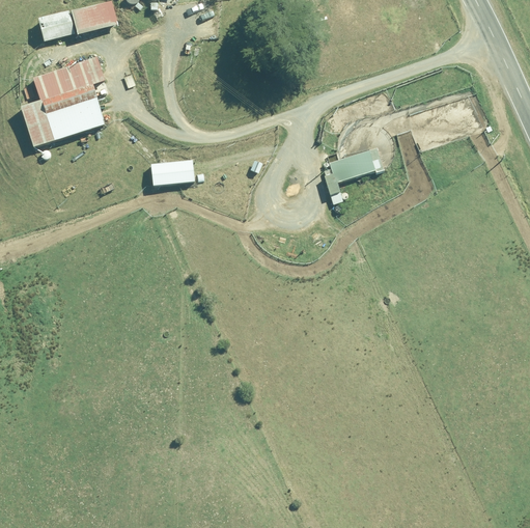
[(77,34),(117,24),(111,0),(71,10),(77,34)]
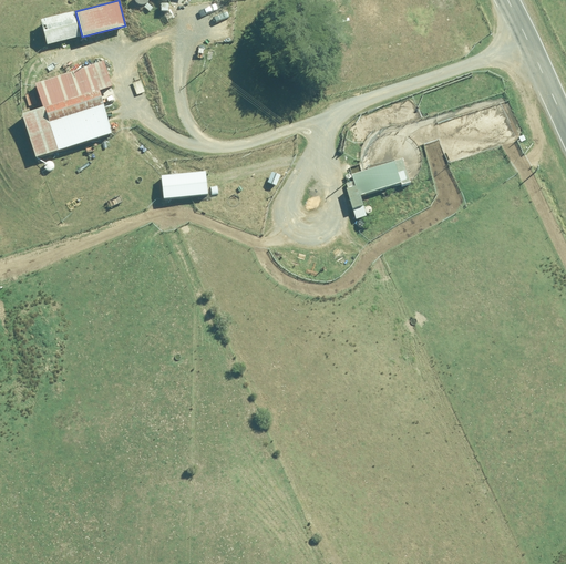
[(72,10),(41,19),(48,43),(80,36),(72,10)]
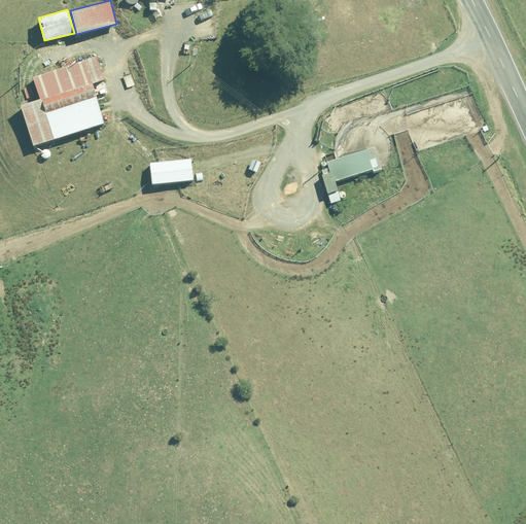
[(20,106),(33,146),(104,123),(92,83),(103,79),(96,57),(33,76),(40,100),(20,106)]
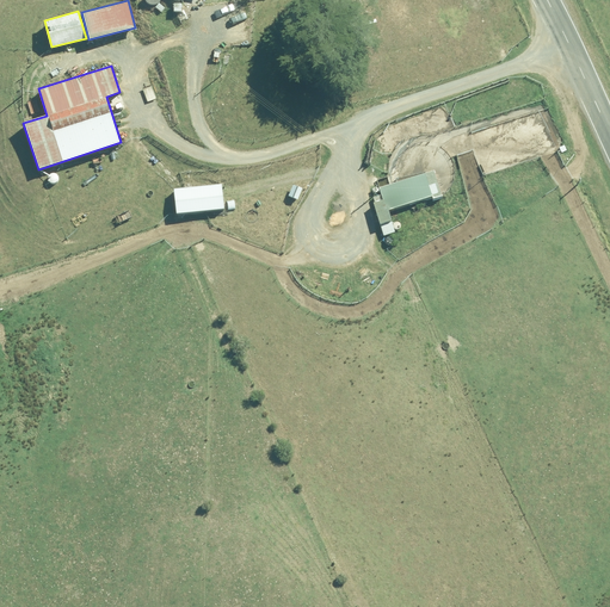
[(371,196),(383,233),(393,230),(387,210),(439,194),(433,171),(379,186),(381,193),(371,196)]
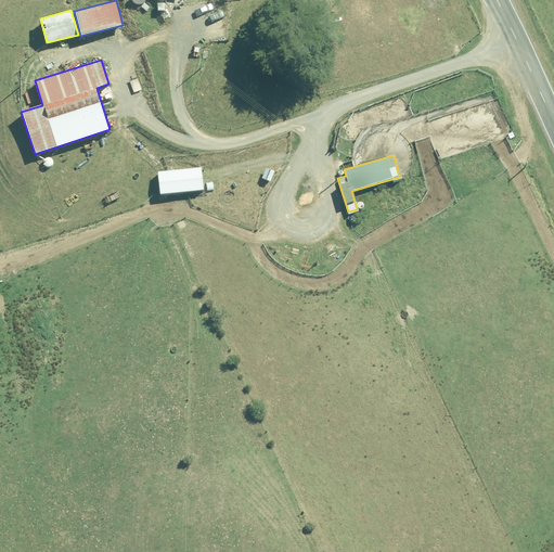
[(201,166),(157,171),(159,194),(203,190),(201,166)]
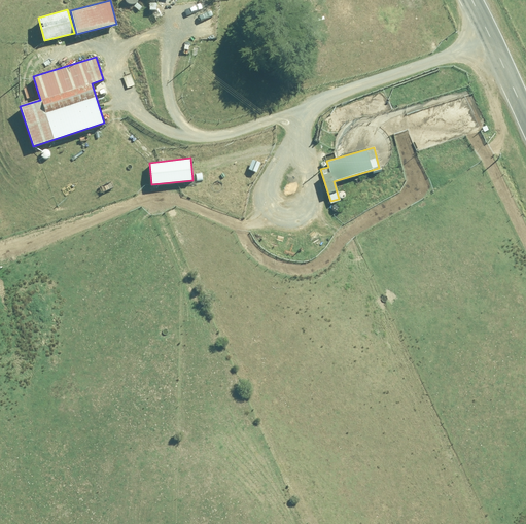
All buildings are outlined.
